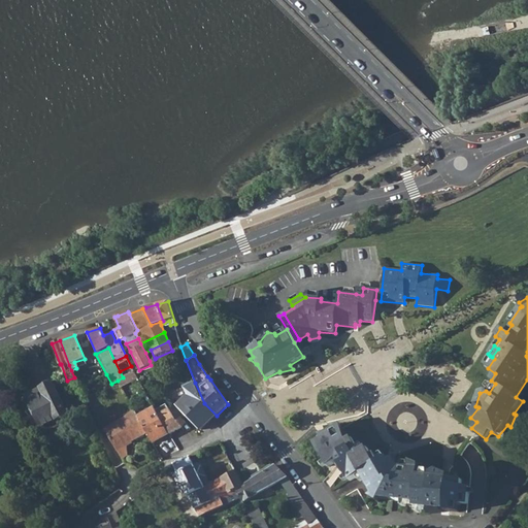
[(484,365),(488,368),(494,359),(492,357),(490,356),(484,365)]
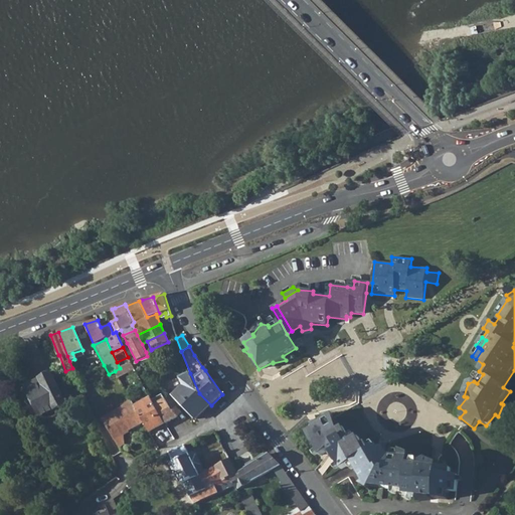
[(151,350),(146,352),(147,356),(149,359),(156,356),(152,349),(151,350)]
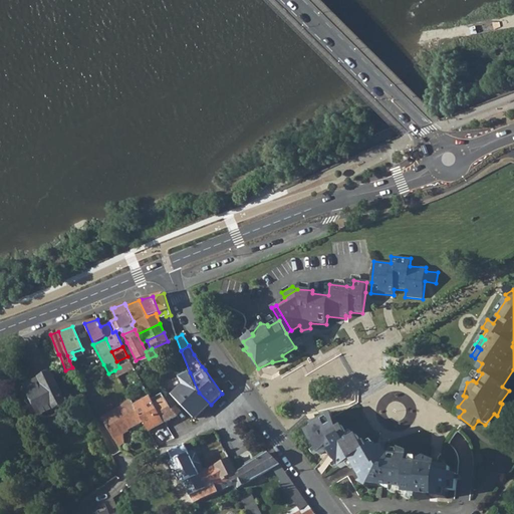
[(119,367),(114,370),(118,378),(135,369),(135,368),(131,362),(119,367)]
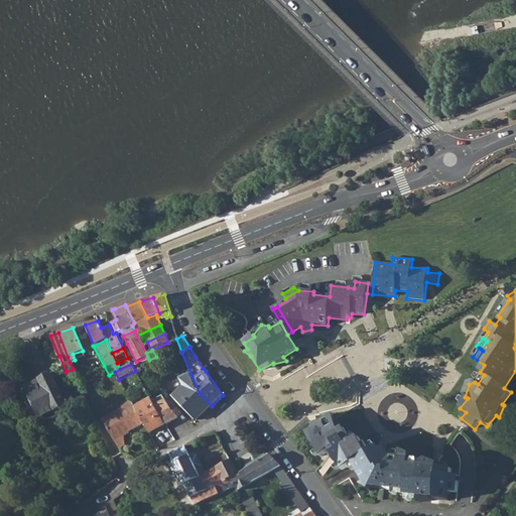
[(40,381),(25,388),(39,417),(67,405),(51,375),(49,374),(47,374),(44,375),(42,376),(41,378),(40,381)]
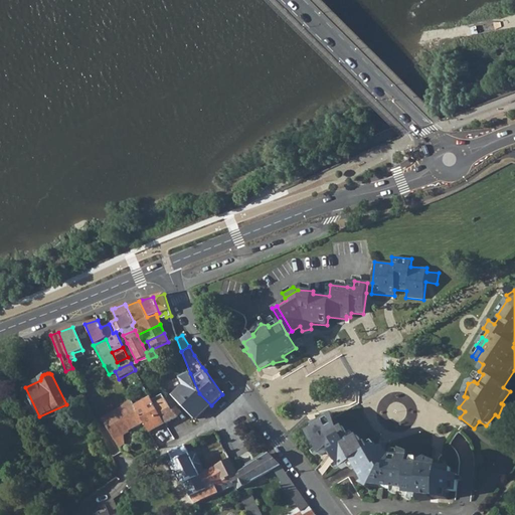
[(190,373),(180,378),(184,386),(172,396),(180,404),(194,419),(210,405),(211,405),(199,393),(190,373)]
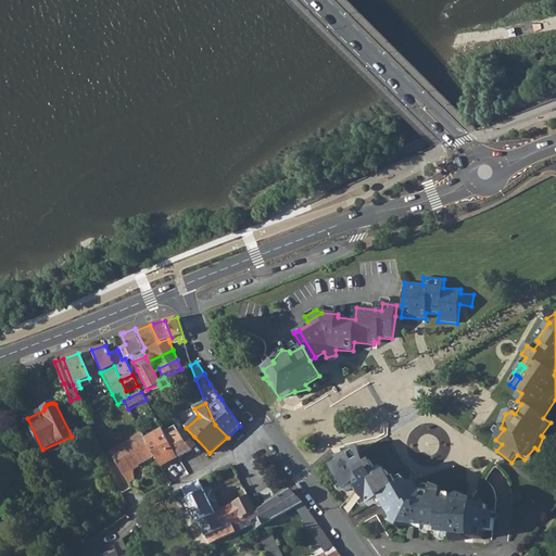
[(84,411),(90,428),(96,426),(88,408),(85,411),(84,411)]
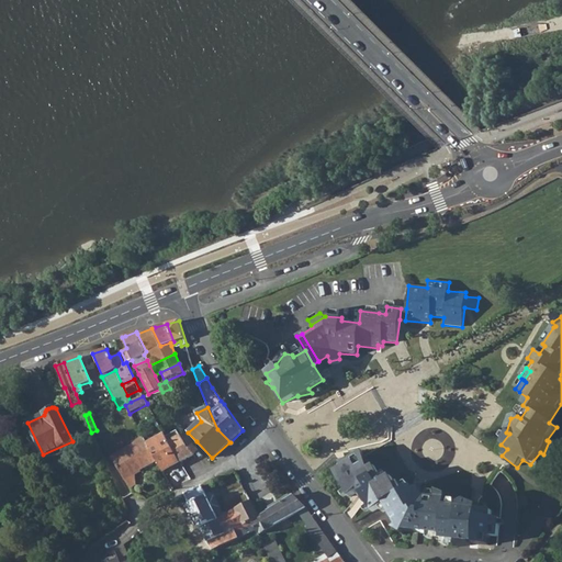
[(145,440),(147,445),(165,435),(161,430),(145,440)]
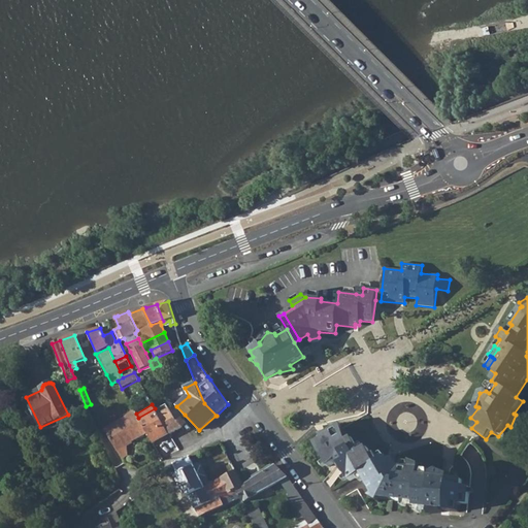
[(164,426),(169,434),(182,427),(176,422),(174,420),(166,405),(156,410),(164,426)]
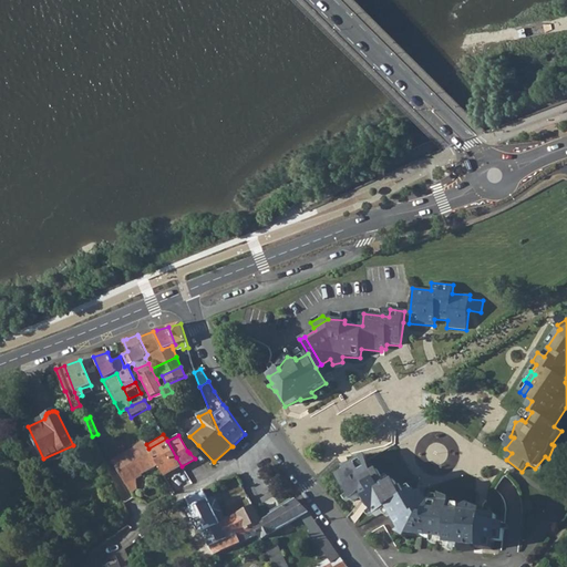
[(166,439),(148,449),(158,465),(164,476),(182,466),(176,457),(167,441),(166,439)]
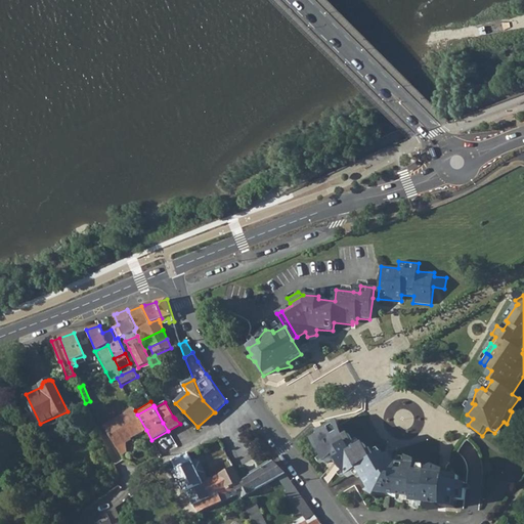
[(124,415),(104,426),(117,448),(126,443),(126,442),(146,430),(137,415),(135,410),(133,407),(124,413),(124,415)]
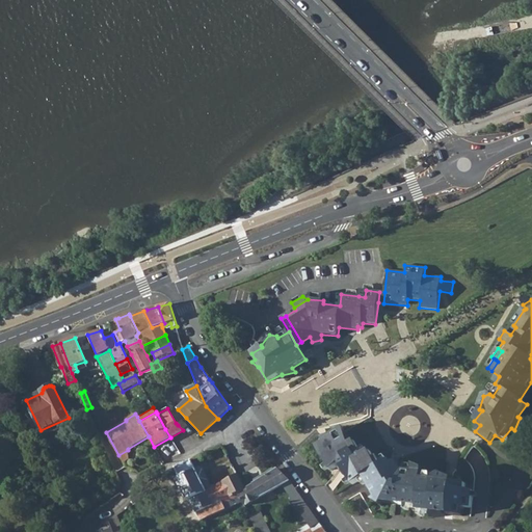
[(178,425),(183,430),(188,426),(182,421),(178,425)]
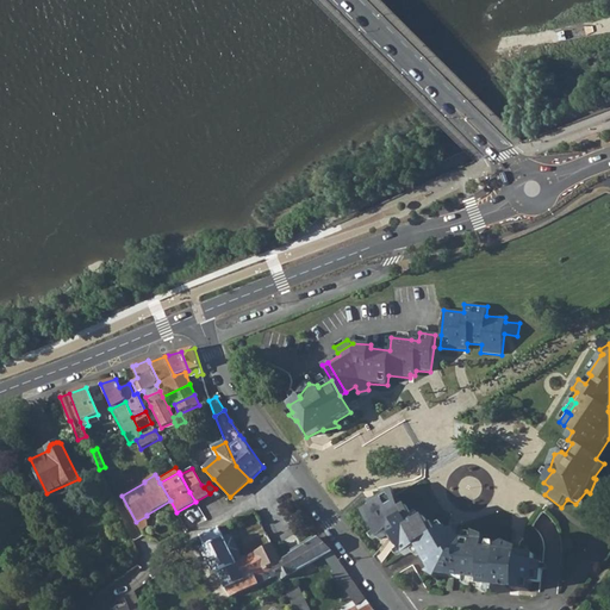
[(380,499),(384,504),(394,496),(393,490),(380,499)]
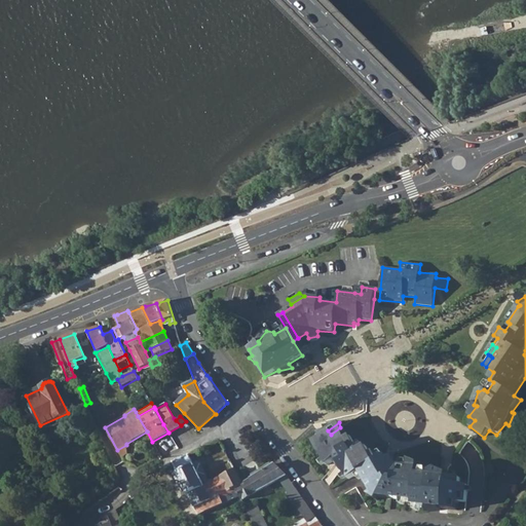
[(321,439),(313,443),(326,465),(336,459),(348,481),(361,474),(371,493),(368,496),(377,501),(379,498),(407,501),(407,499),(415,500),(414,506),(428,509),(428,513),(442,512),(442,510),(457,511),(457,503),(466,502),(467,486),(459,485),(460,479),(448,478),(448,474),(437,470),(430,473),(429,476),(418,474),(419,464),(410,460),(410,467),(400,465),(393,457),(388,460),(386,457),(380,460),(376,455),(372,457),(367,447),(359,451),(351,437),(346,440),(340,427),(331,435),(328,430),(320,436),(321,439)]
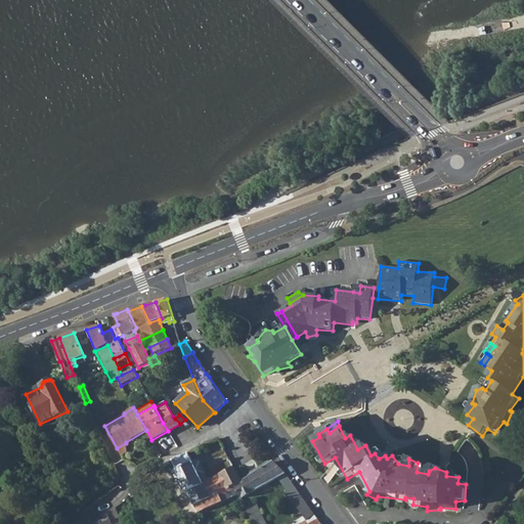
[(34,445),(28,447),(33,463),(40,460),(34,445)]
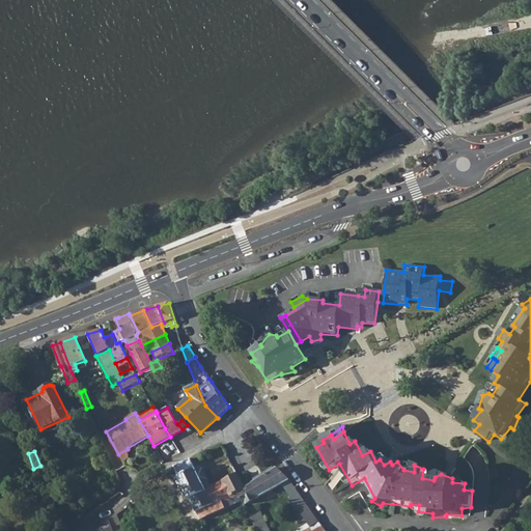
[(191,459),(174,467),(177,473),(179,476),(175,478),(187,501),(190,499),(199,521),(242,502),(238,493),(244,488),(238,475),(205,491),(203,487),(194,468),(191,459)]
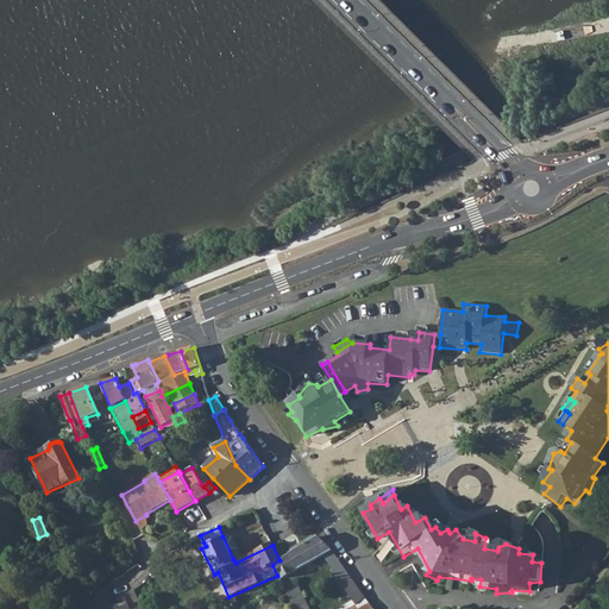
[(38,538),(42,550),(52,545),(46,534),(38,538)]
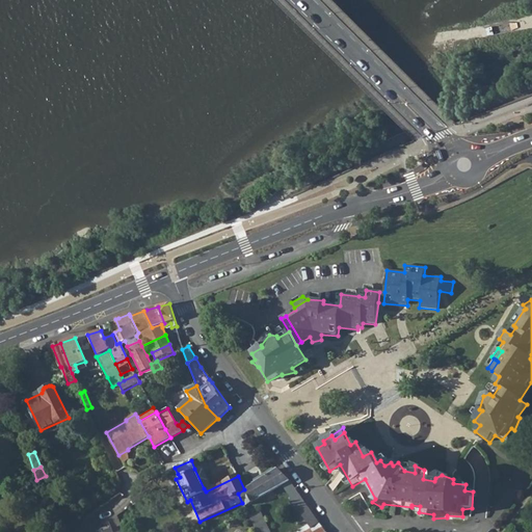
[(194,469),(204,488),(211,485),(204,469),(202,470),(200,467),(194,469)]
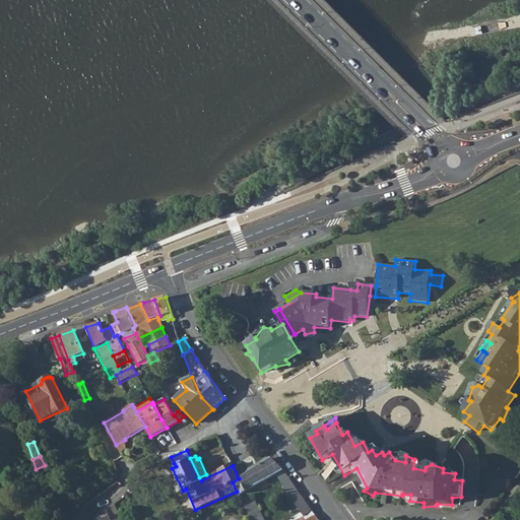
[(161,461),(164,467),(174,463),(171,457),(161,461)]
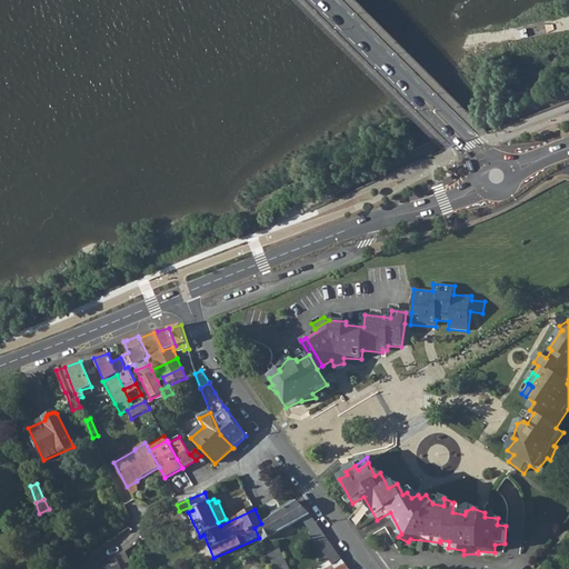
[(261,523),(255,528),(259,538),(261,541),(302,519),(312,535),(310,537),(319,550),(320,549),(329,561),(316,568),(348,568),(310,516),(298,501),(261,523)]
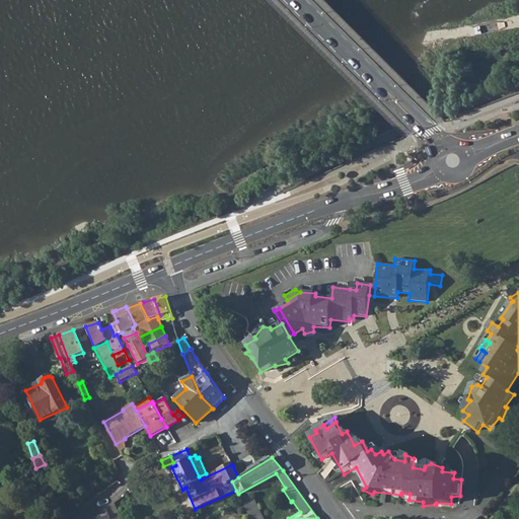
[(263,518),(253,500),(243,504),(249,518),(263,518)]
